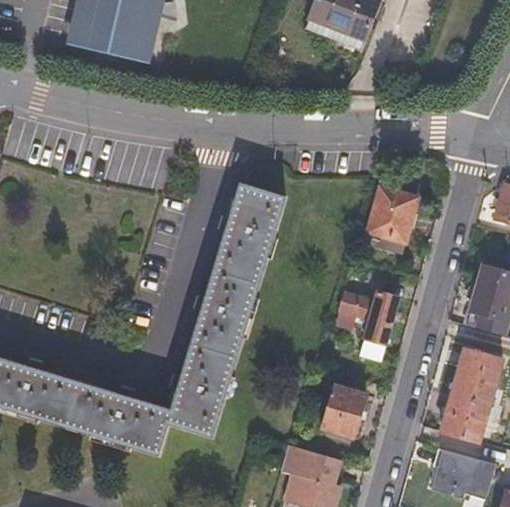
[(103,52),(98,0),(82,0),(71,45),(78,46),(103,52)]
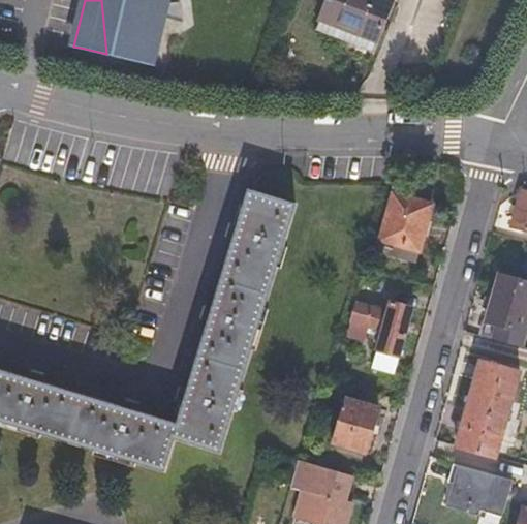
[(101,0),(106,54),(152,49),(147,0),(101,0)]
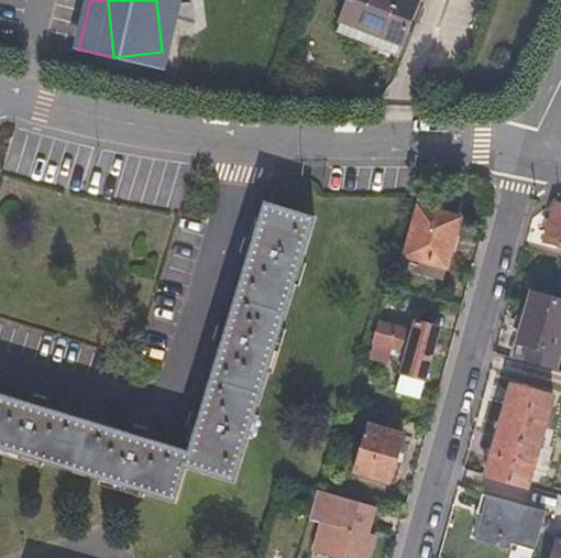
[(156,0),(162,52),(113,57),(160,68),(177,0),(156,0)]
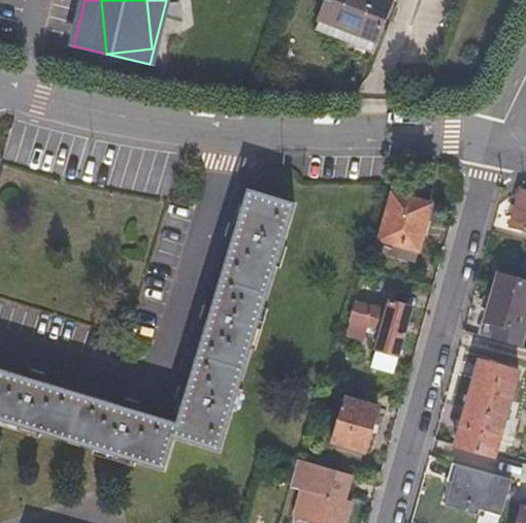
[(329,0),(318,28),(371,52),(394,0),(329,0)]
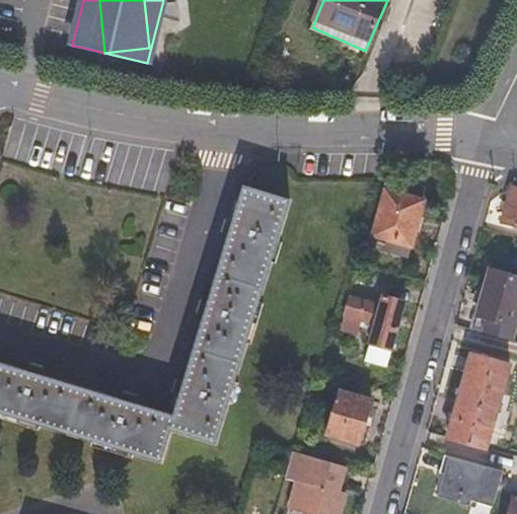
[(69,58),(55,54),(54,61),(68,65),(69,58)]
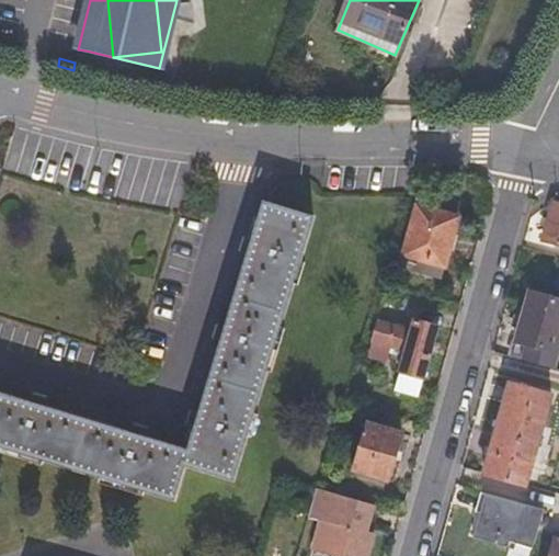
[(558,200),(556,199),(544,235),(558,239),(558,200)]
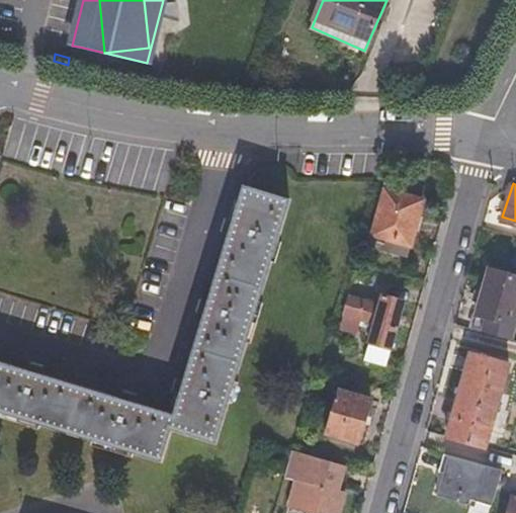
[(286,199),(242,186),(170,414),(0,361),(0,410),(157,458),(167,427),(211,440),(286,199)]
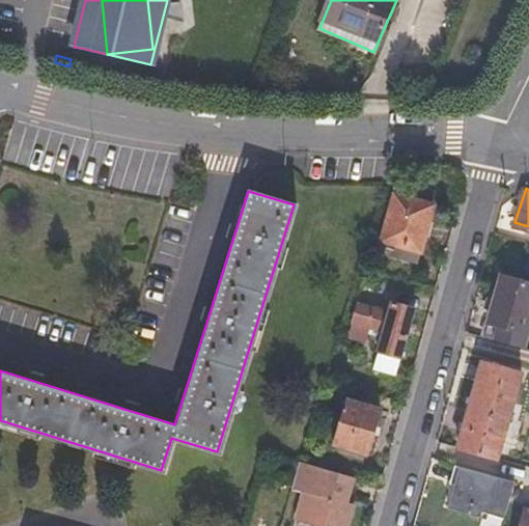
[(376,256),(391,261),(392,256),(415,264),(428,216),(390,204),(376,256)]
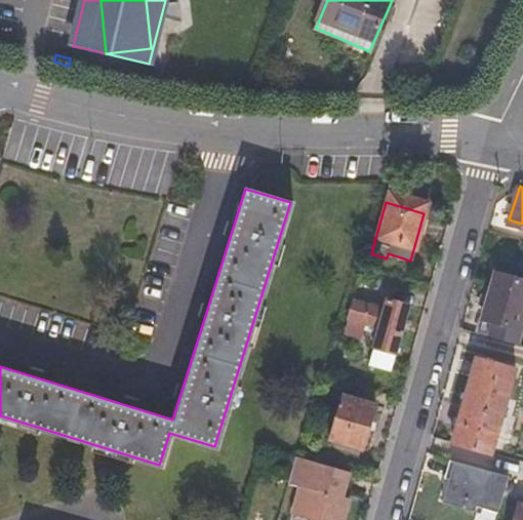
[(388,253),(387,258),(385,263),(407,269),(410,261),(388,253)]
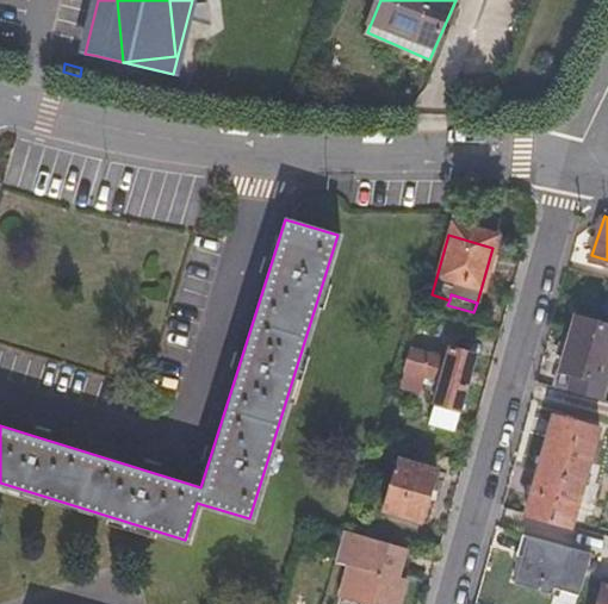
[(607,328),(575,319),(574,325),(607,334),(607,328)]
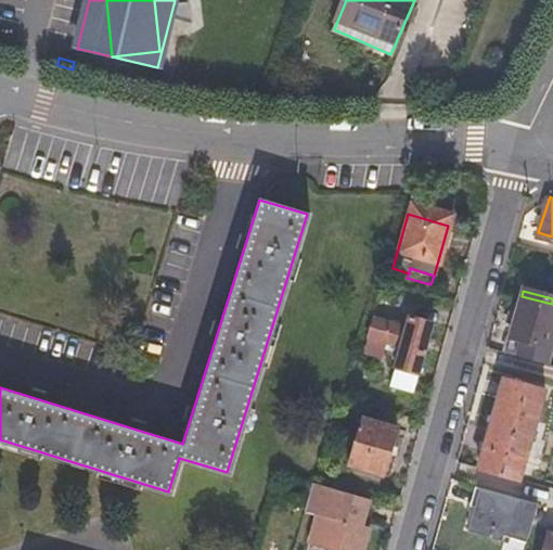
[(552,304),(522,296),(504,353),(549,365),(552,349),(552,304)]
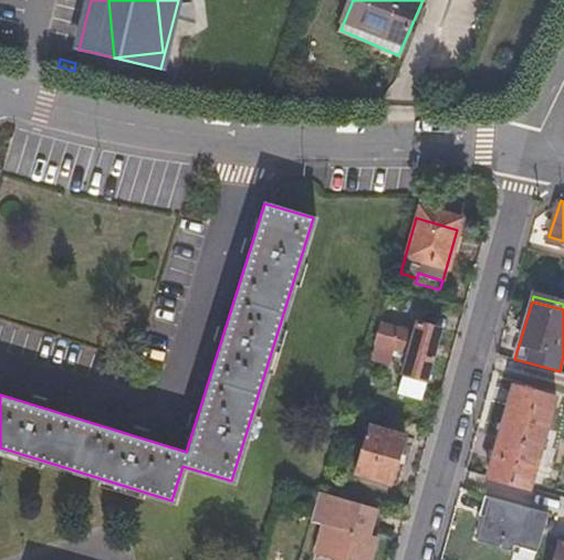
[(403,376),(398,389),(419,395),(436,340),(415,334),(411,345),(379,335),(372,361),(379,363),(378,368),(384,370),(388,357),(399,360),(395,373),(403,376)]
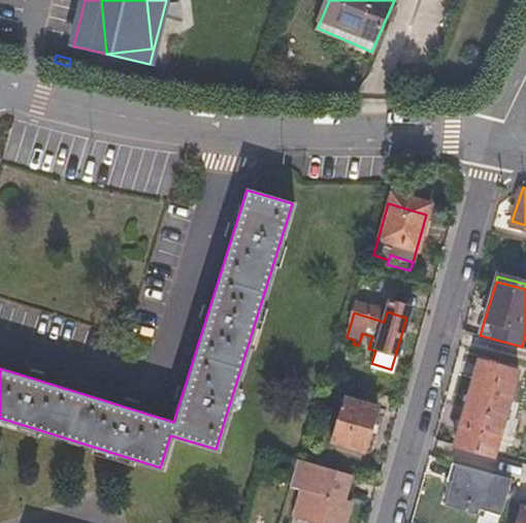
[(391,369),(371,363),(366,381),(386,387),(391,369)]
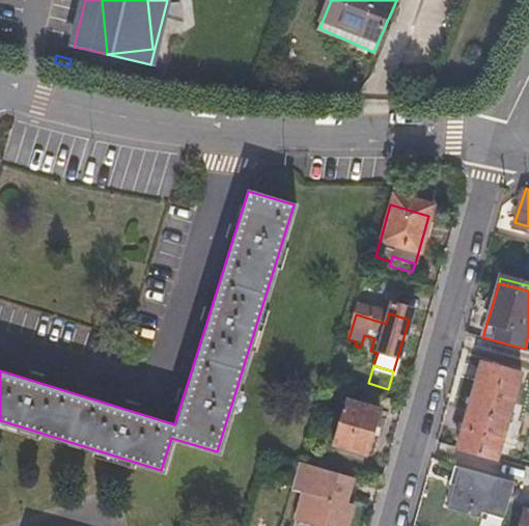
[(463,431),(460,442),(502,452),(520,378),(483,366),(477,386),(472,385),(466,404),(470,406),(469,411),(465,410),(460,431),(463,431)]
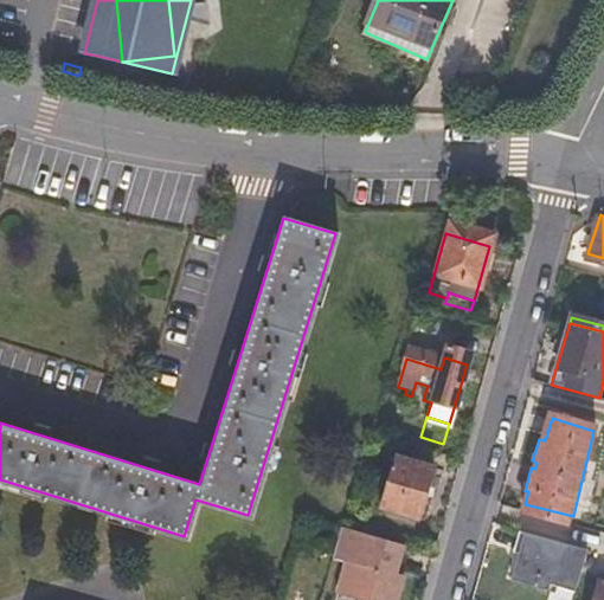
[(394,452),(379,504),(417,515),(432,464),(394,452)]
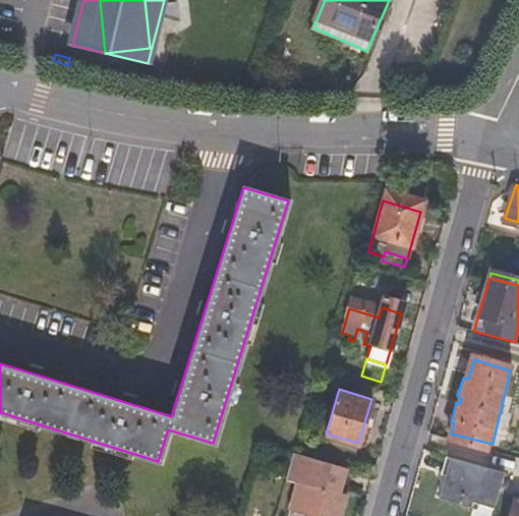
[(318,459),(292,452),(284,480),(297,484),(290,508),(302,512),(318,459)]
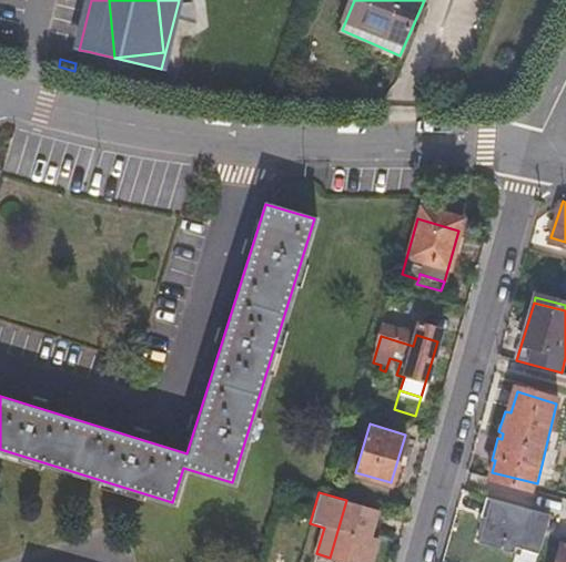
[(517,547),(537,552),(549,513),(486,494),(481,513),(487,515),(479,542),(515,552),(517,547)]
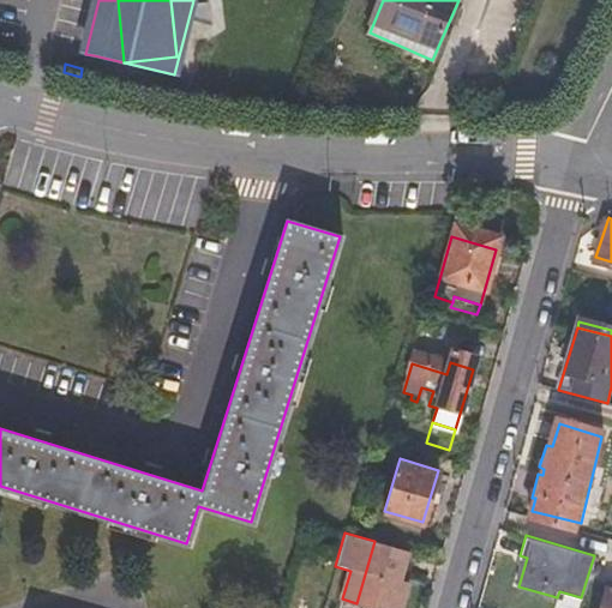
[(414,552),(375,541),(357,603),(371,607),(405,607),(413,585),(406,583),(414,552)]
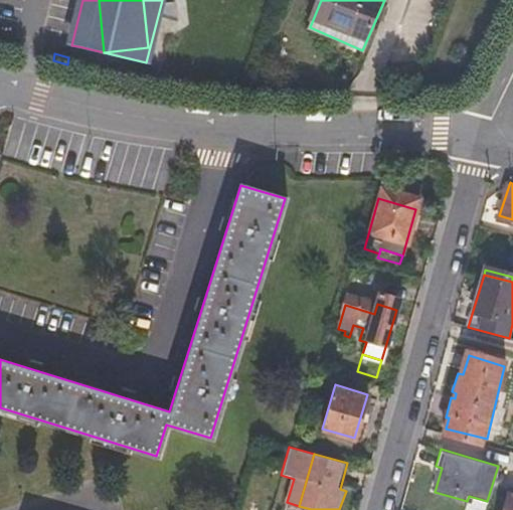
[(504,509),(512,509),(512,487),(504,509)]
